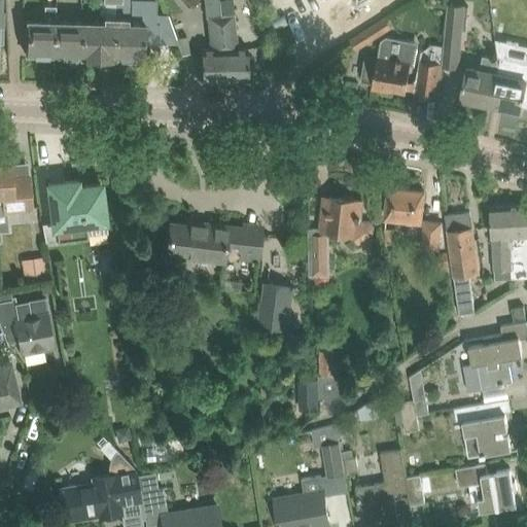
[(82,21),(81,57),(81,58),(115,59),(115,58),(118,0),(109,0),(104,0),(104,1),(105,1),(105,22),(82,21)]
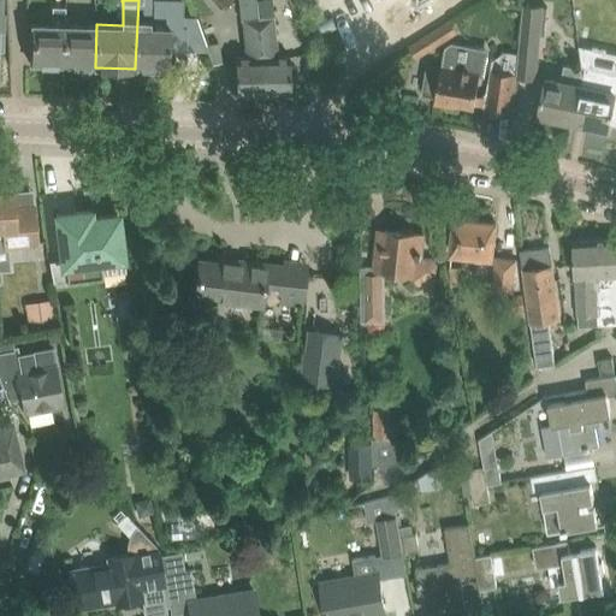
[(128,0),(138,0),(135,67),(170,67),(170,49),(208,51),(195,15),(182,15),(183,7),(154,7),(154,0),(128,0)]
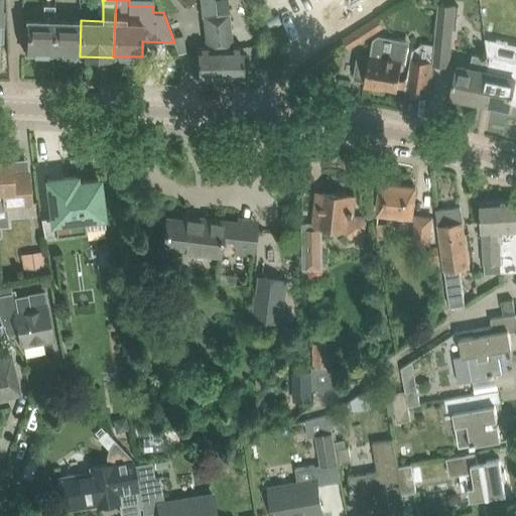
[(198,47),(198,59),(199,80),(221,79),(221,47),(215,0),(202,0),(205,16),(204,16),(207,47),(198,47)]
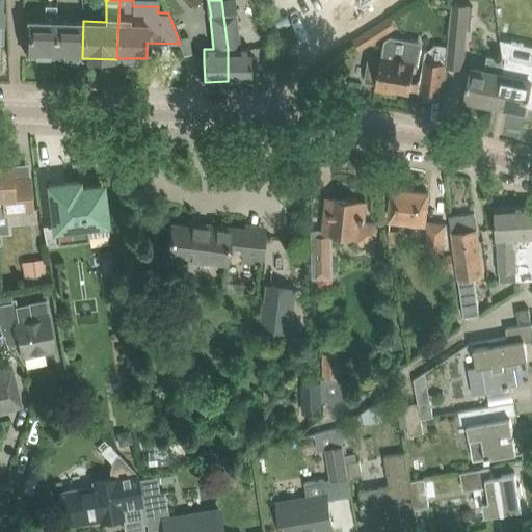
[(222,0),(221,0),(228,49),(228,81),(251,81),(250,49),(240,49),(235,1),(223,2),(222,0)]
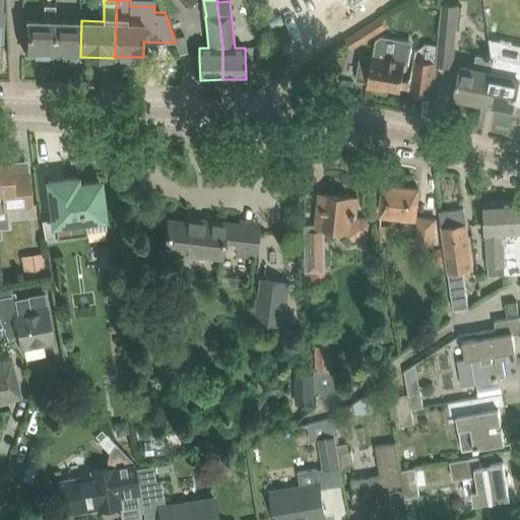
[(437,59),(437,63),(453,65),(456,28),(460,29),(461,6),(458,6),(459,4),(443,1),(440,29),(439,45),(437,59)]
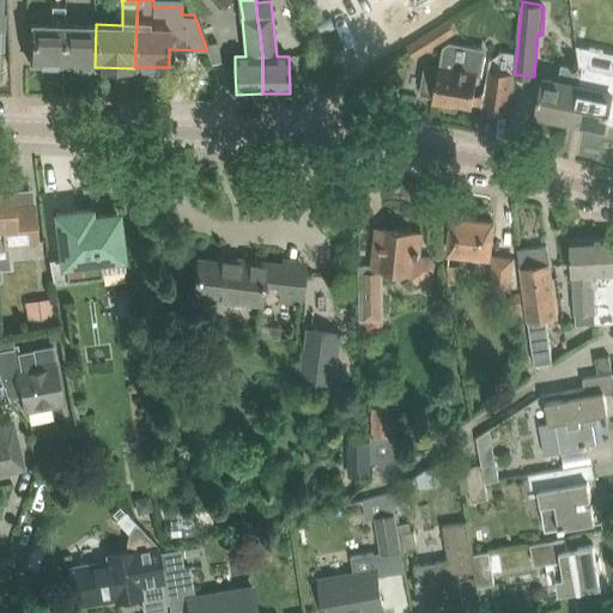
[(32,23),(31,40),(31,64),(64,65),(65,24),(65,6),(52,6),(52,23),(32,23)]
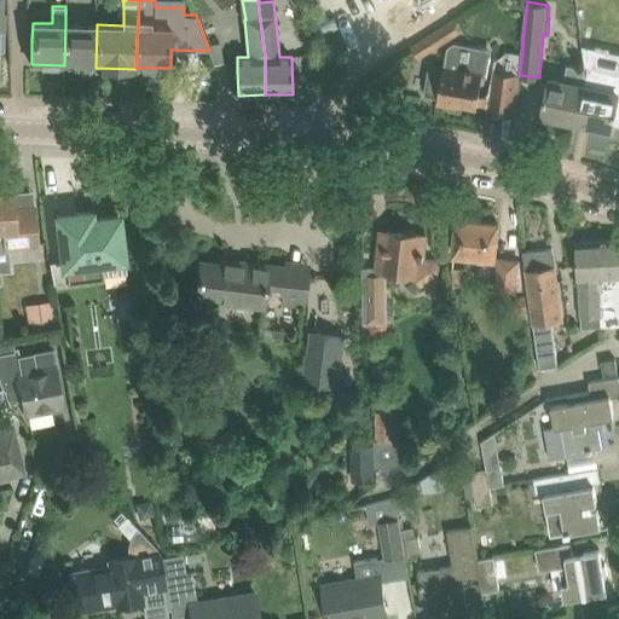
[(410,46),(418,61),(462,34),(453,19),(410,46)]
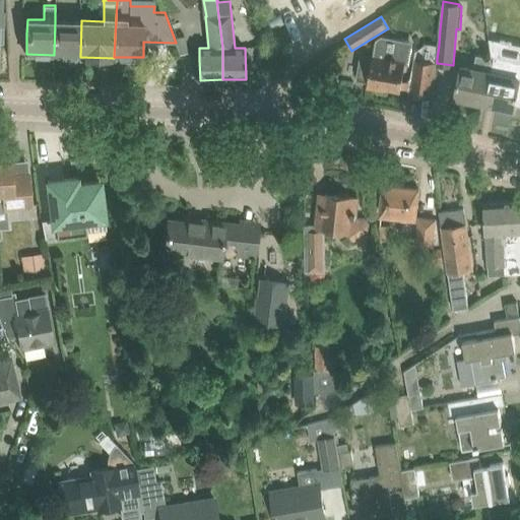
[(55,20),(54,55),(80,56),(81,20),(55,20)]
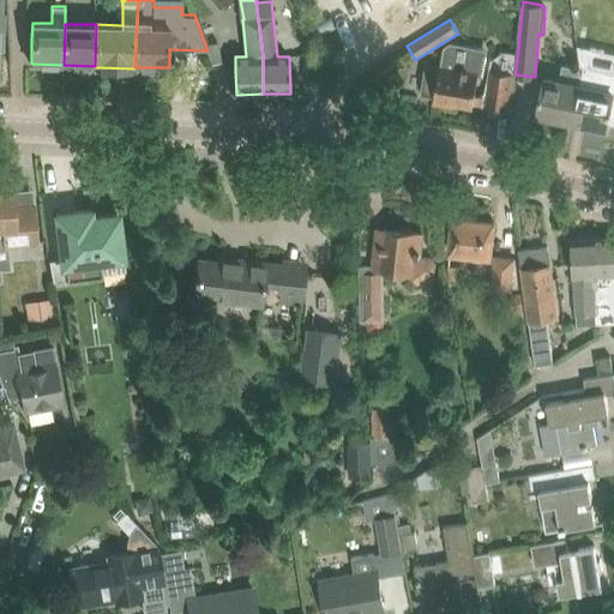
[(428,64),(423,94),(435,96),(434,103),(452,107),(453,103),(473,107),(479,76),(483,77),(487,54),(488,48),(451,41),(444,46),(440,65),(428,64)]
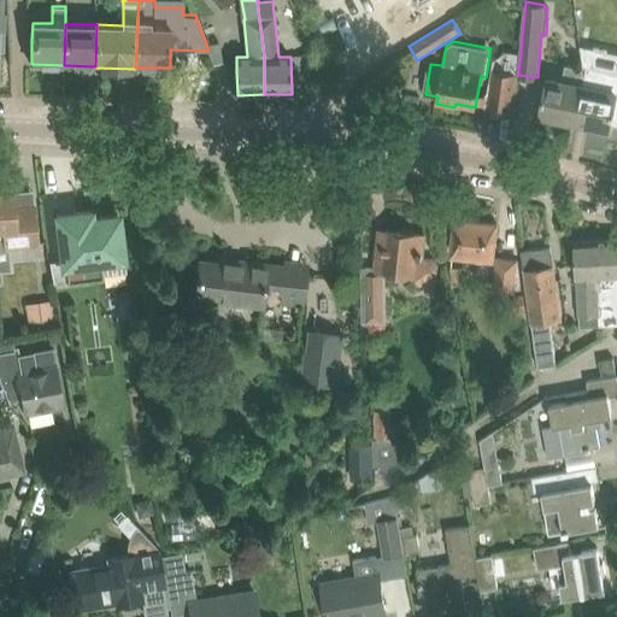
[(486,95),(483,95),(482,104),(486,109),(500,111),(501,107),(515,110),(518,75),(518,70),(521,53),(507,51),(493,60),(486,95)]
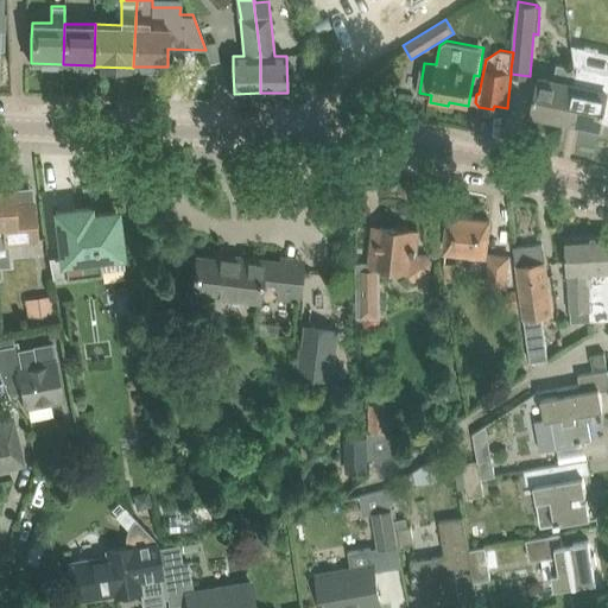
[(538,90),(532,113),(567,120),(574,84),(577,68),(557,64),(553,81),(540,77),(538,90)]
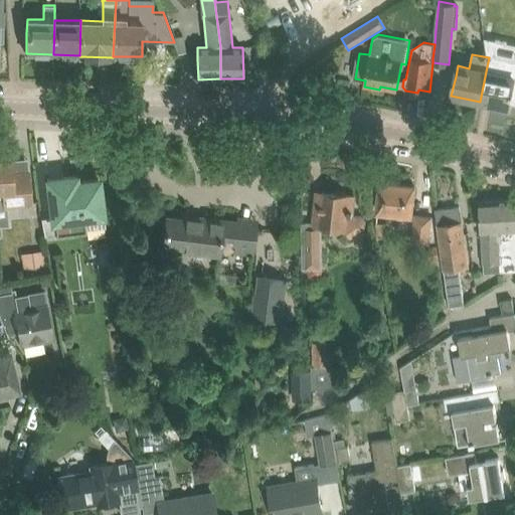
[(486,71),(480,102),(494,105),(493,108),(506,111),(507,108),(508,108),(509,103),(514,104),(514,60),(489,56),(489,57),(486,71)]
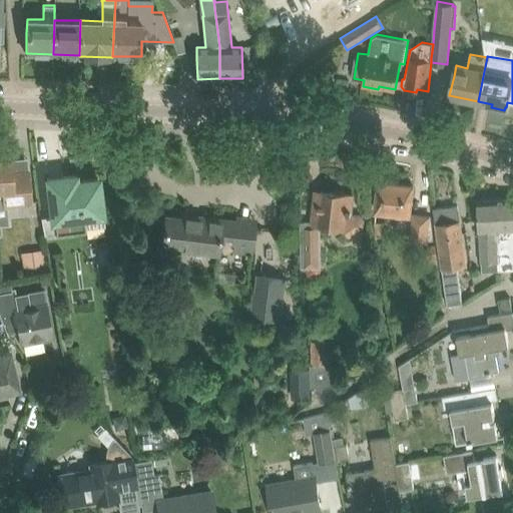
[(11,158),(0,159),(0,202),(3,202),(4,207),(32,205),(29,176),(13,177),(11,158)]
